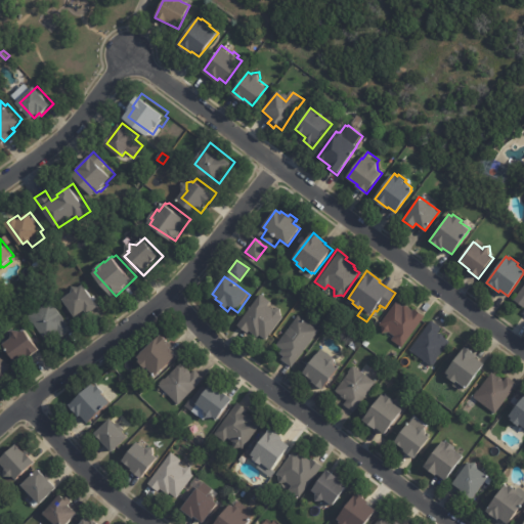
[(99,307),(89,314),(86,309),(85,311),(77,317),(64,298),(74,292),(75,286),(81,287),(85,285),(100,306),(99,307)]
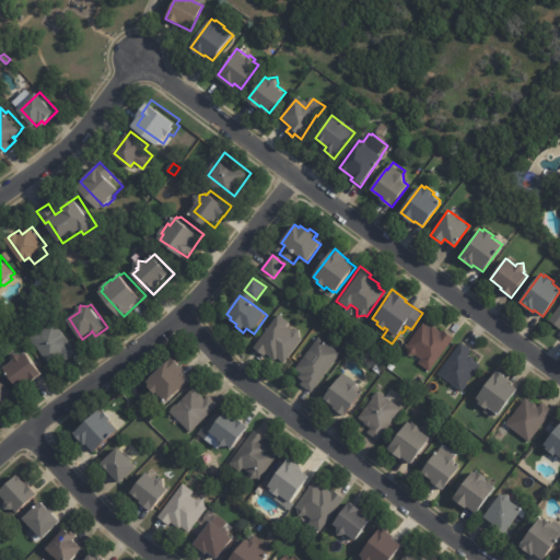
[(559,336),(558,335),(559,331),(559,328),(558,330),(547,322),(559,304),(559,336)]
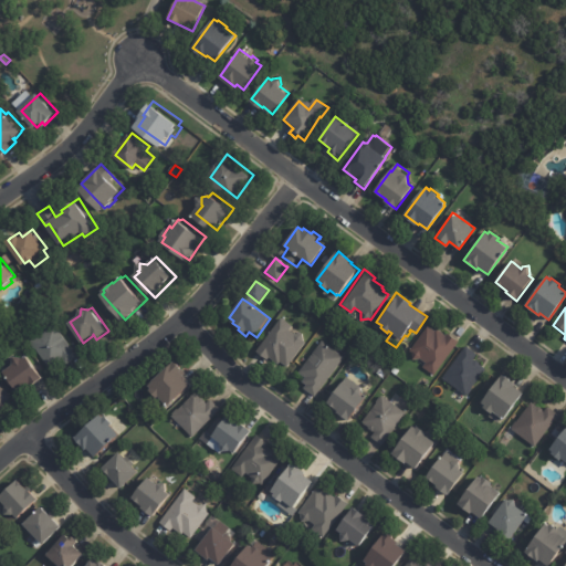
[(279,364),(270,357),(268,359),(257,352),(281,317),(293,325),(290,329),(297,335),(303,333),(304,341),(305,342),(287,366),(281,362),(279,364)]
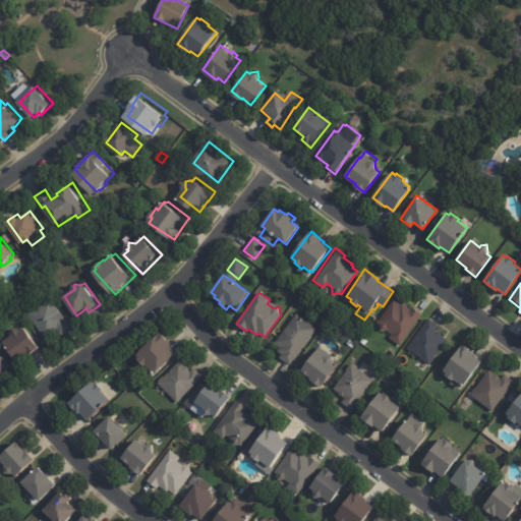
[(71,328),(62,335),(59,331),(47,339),(29,313),(51,298),(71,328)]
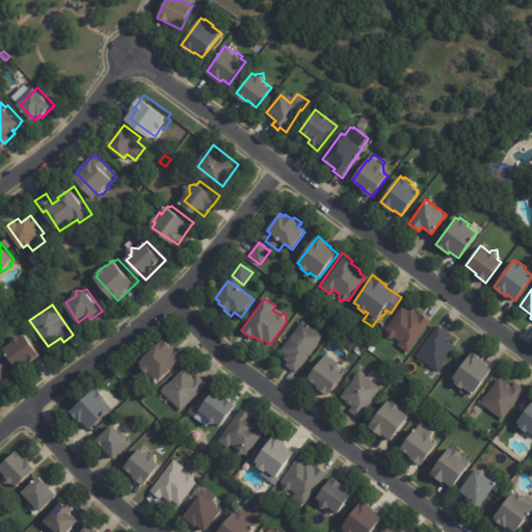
[(422,314),(431,321),(408,353),(398,346),(401,342),(396,338),(389,339),(388,333),(386,330),(402,307),(409,312),(411,309),(420,316),(421,314),(422,314)]
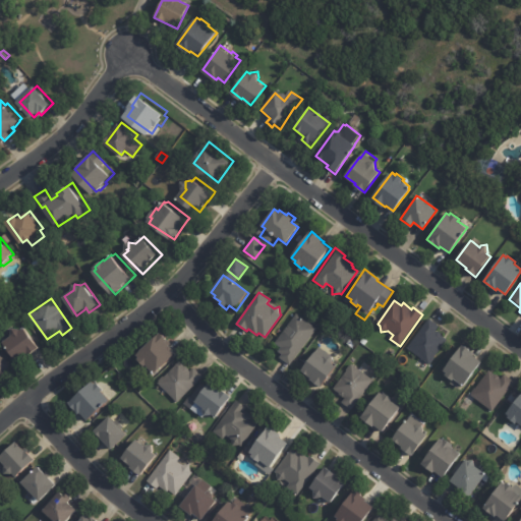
[(306,321),(317,329),(290,365),(280,358),(282,355),(278,352),(281,348),(275,343),(297,313),(306,321)]
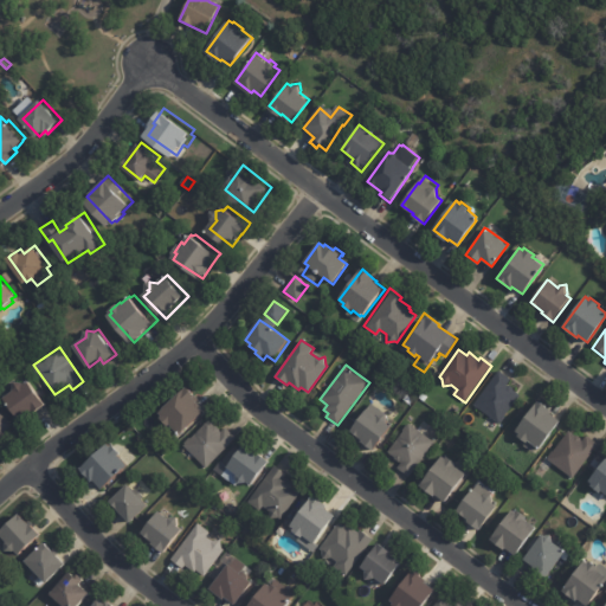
[(501,372),(509,378),(505,384),(508,384),(511,387),(511,389),(519,394),(497,423),(471,404),(496,368),(501,372)]
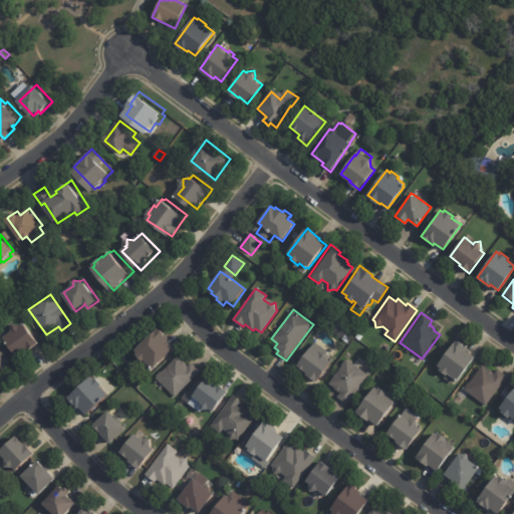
[(38,343),(19,357),(5,337),(13,331),(13,330),(14,323),(21,324),(21,325),(25,322),(39,342),(38,343)]
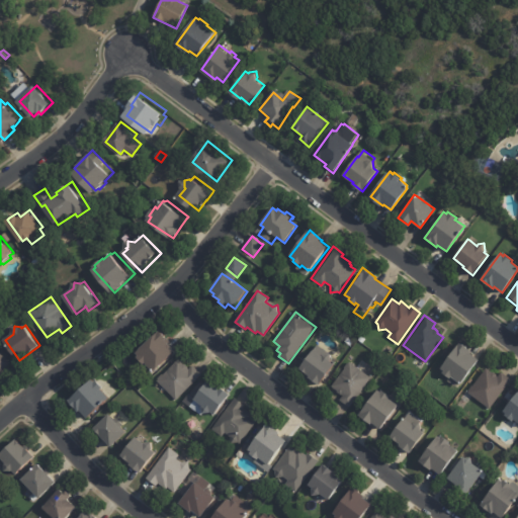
[(166,339),(165,340),(168,344),(169,343),(174,349),(173,349),(175,351),(154,369),(156,373),(150,378),(148,375),(151,373),(145,366),(147,364),(146,363),(143,365),(136,357),(138,356),(134,350),(153,335),(153,336),(159,331),(166,339)]
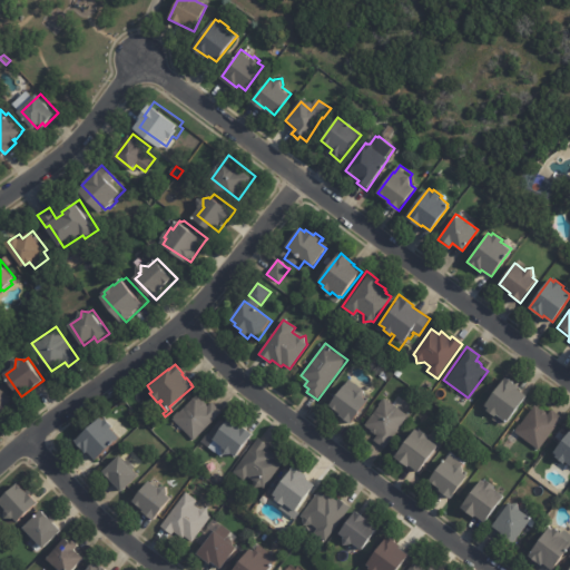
[(396,369),(402,373),(399,377),(393,373),(396,369)]
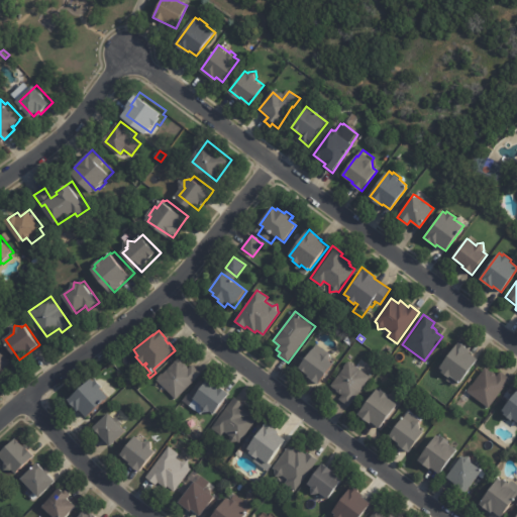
[(349,344),(343,340),(345,336),(352,341),(349,344)]
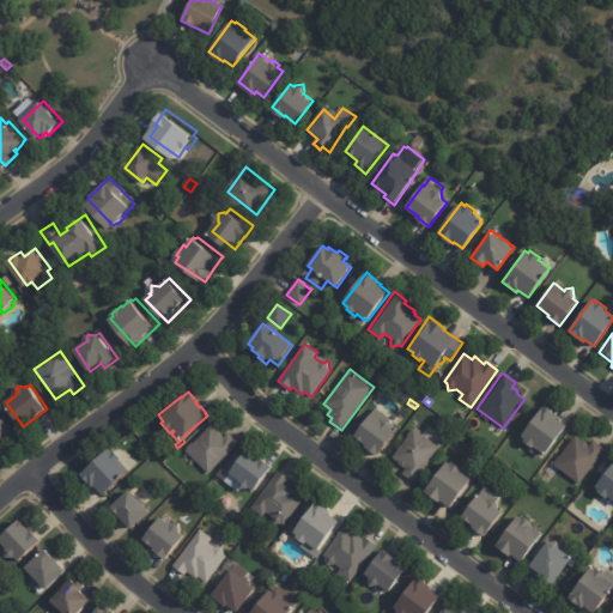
[(375,406),(387,416),(387,424),(387,425),(392,429),(390,430),(395,432),(381,451),(372,454),(360,444),(362,443),(350,434),(366,411),(368,412),(372,405),(375,406)]
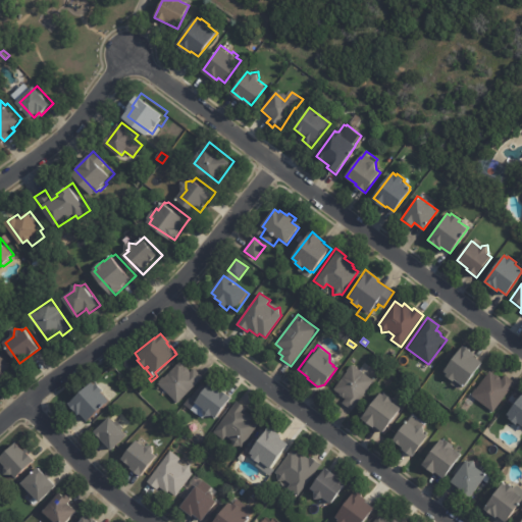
[(474,358),(482,363),(461,392),(452,385),(454,383),(446,377),(448,374),(445,372),(463,347),(475,356),(474,357),(474,358)]
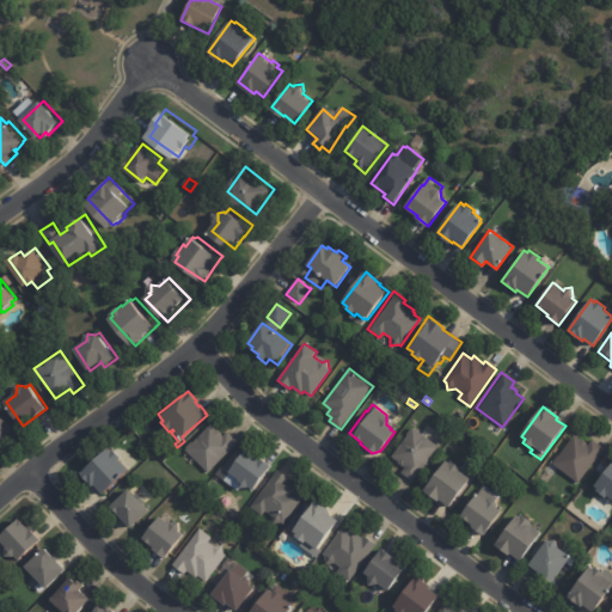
[(7,440),(0,446),(0,448),(1,450),(0,450),(0,411),(14,430),(6,438),(8,440),(7,440)]
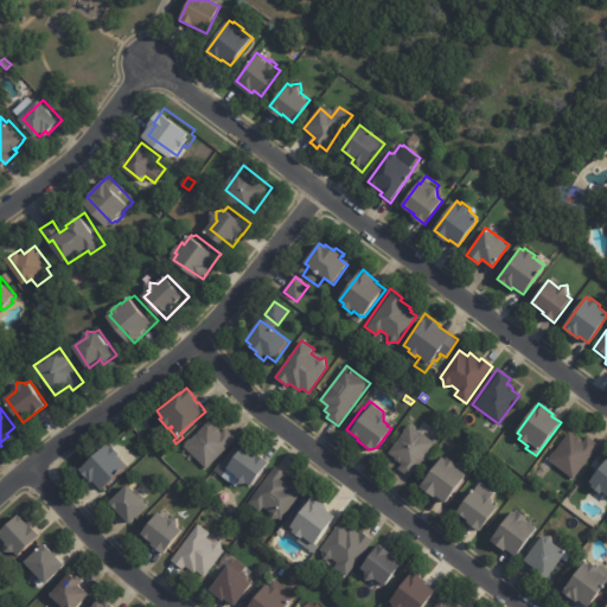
[(218,428),(222,432),(221,433),(222,433),(225,428),(237,439),(208,468),(185,447),(186,446),(185,445),(190,439),(191,440),(209,421),(216,427),(217,427),(218,428)]
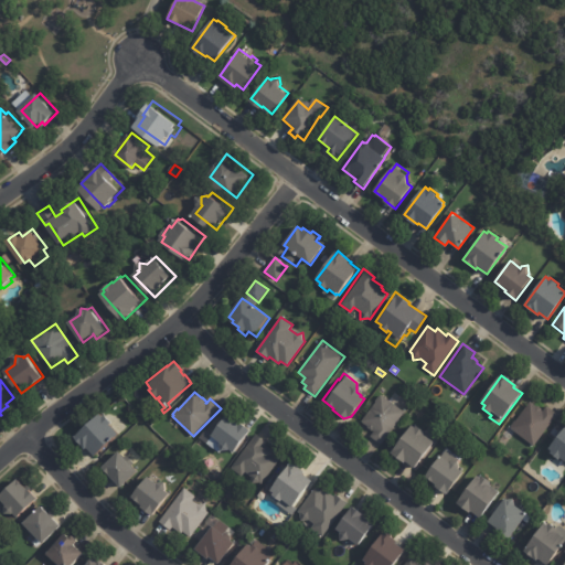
[(388,400),(404,412),(380,443),(369,434),(372,429),(360,419),(380,393),(388,400)]
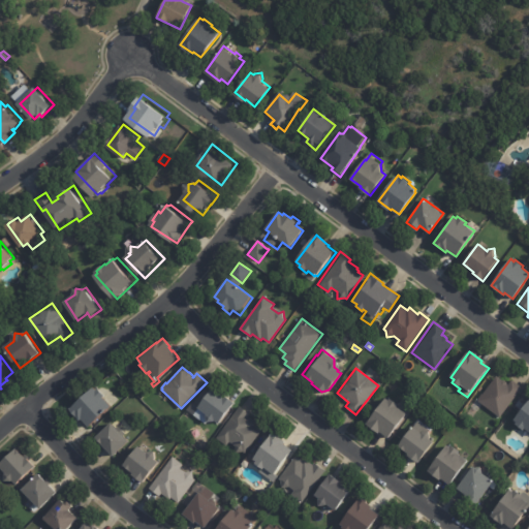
[(499,377),(502,380),(504,380),(508,382),(507,384),(508,385),(512,380),(523,387),(501,417),(478,401),(497,376),(499,377)]
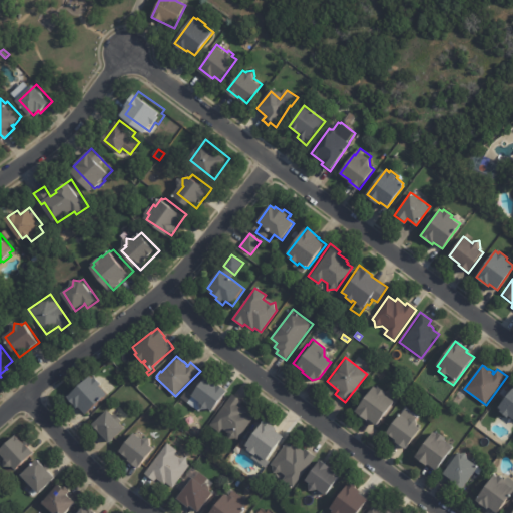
[(218,384),(228,391),(213,411),(208,408),(207,409),(201,410),(201,404),(201,403),(192,396),(206,376),(216,384),(217,383),(218,384)]
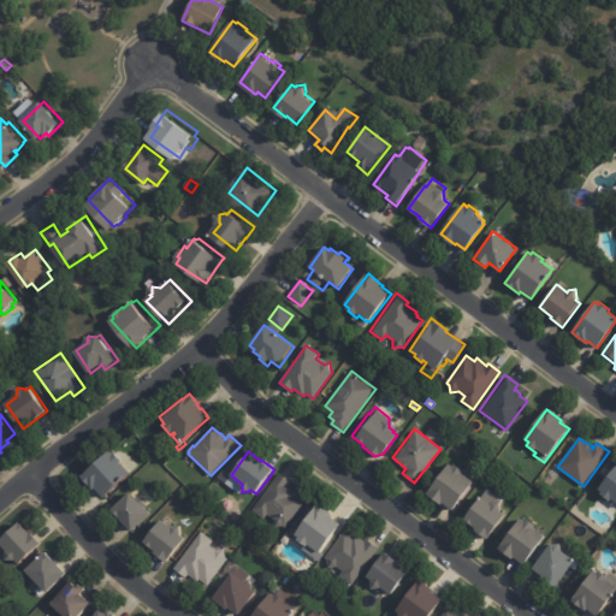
[(122,461),(122,462),(119,463),(130,474),(104,498),(95,490),(93,491),(87,485),(86,486),(80,479),(108,452),(112,455),(113,452),(122,461)]
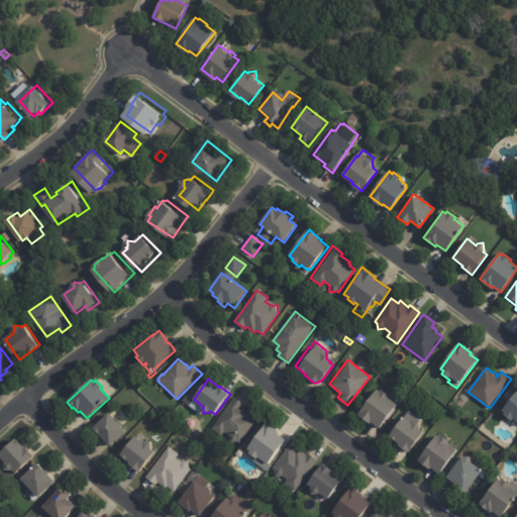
[(380,391),(381,390),(390,396),(389,398),(398,404),(380,429),(372,423),(371,425),(358,415),(377,389),(380,391)]
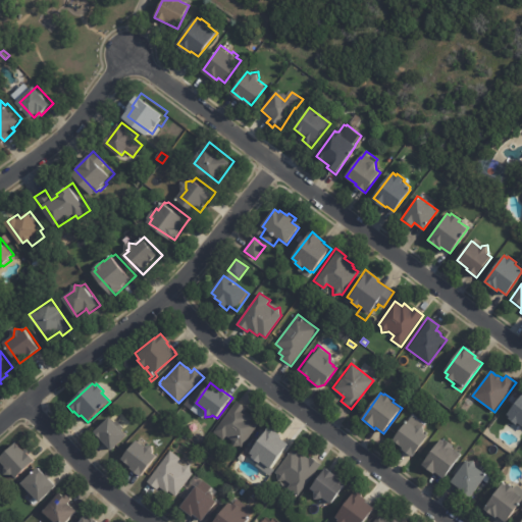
[(521,426),(518,423),(516,425),(508,420),(510,417),(507,415),(521,394),(521,426)]
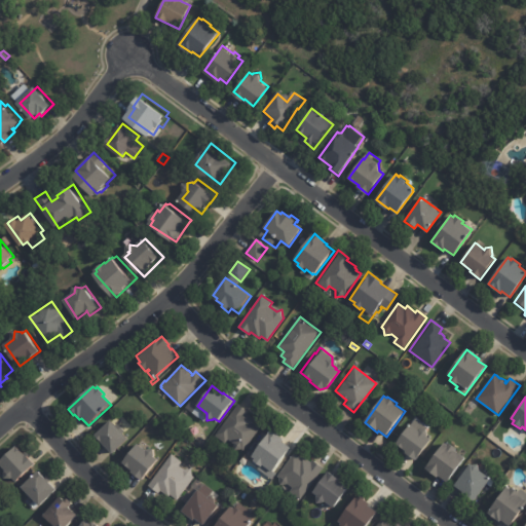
[(237,408),(257,421),(255,423),(261,428),(245,451),(242,450),(236,451),(234,445),(229,441),(226,444),(216,437),(237,407),(237,408)]
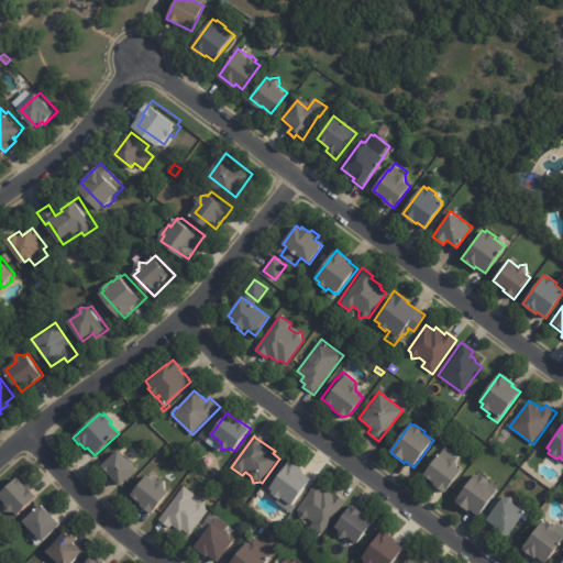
[(460,460),(456,467),(461,470),(443,493),(433,485),(434,483),(423,474),(439,454),(441,455),(445,449),(460,459),(460,460)]
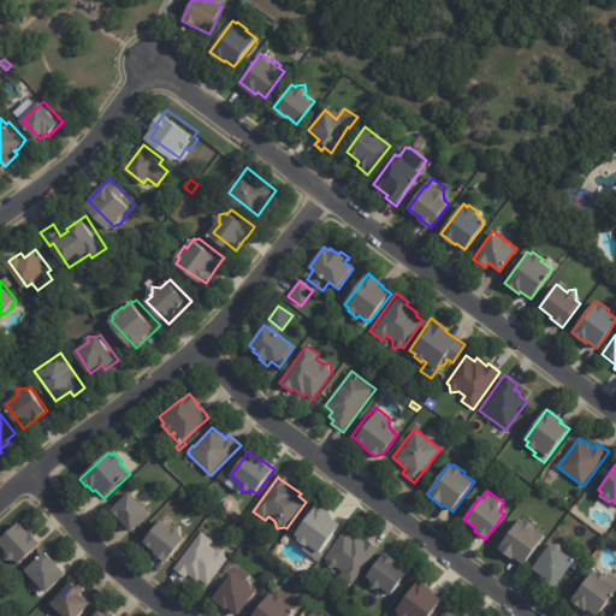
[(131,493),(150,514),(132,532),(112,511),(130,492),(131,493)]
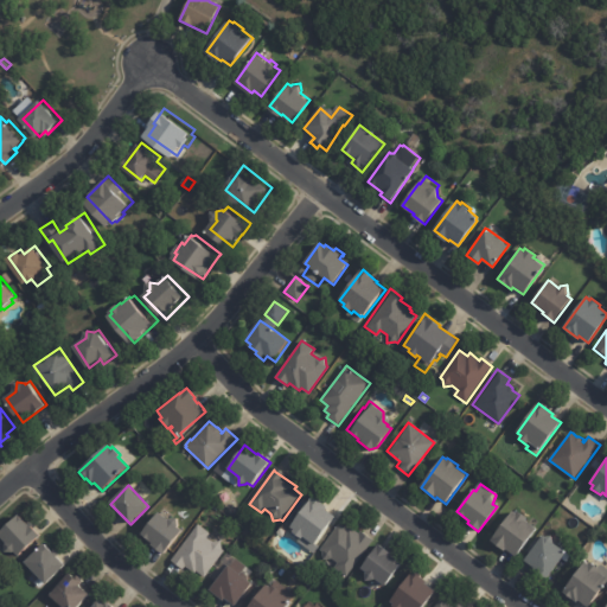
[(326,509),(336,517),(314,544),(320,549),(315,555),(300,543),(302,541),(292,532),(294,530),(289,528),(313,497),(327,508),(326,509)]
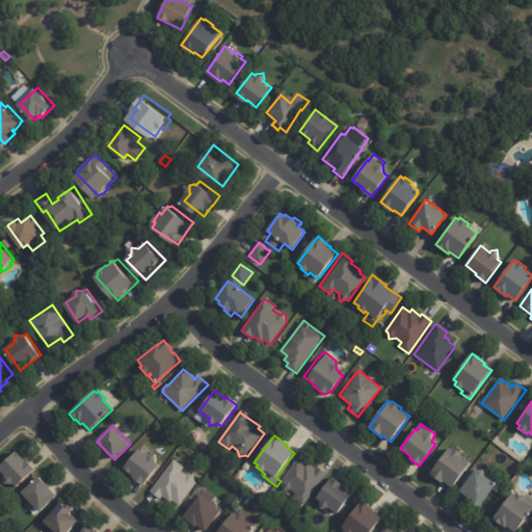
[(452,449),(454,448),(461,453),(460,455),(471,462),(452,487),(443,481),(443,483),(430,474),(449,447),(452,449)]
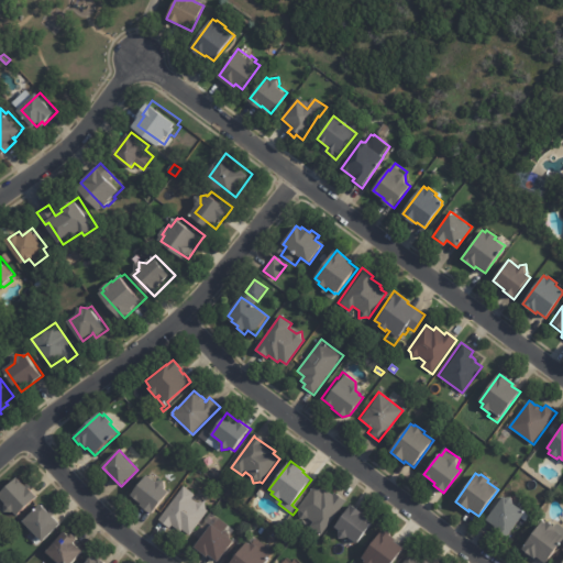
[(148,476),(155,483),(155,482),(156,483),(164,481),(165,488),(164,488),(168,493),(152,516),(140,507),(142,505),(136,499),(135,500),(129,495),(146,475),(148,476)]
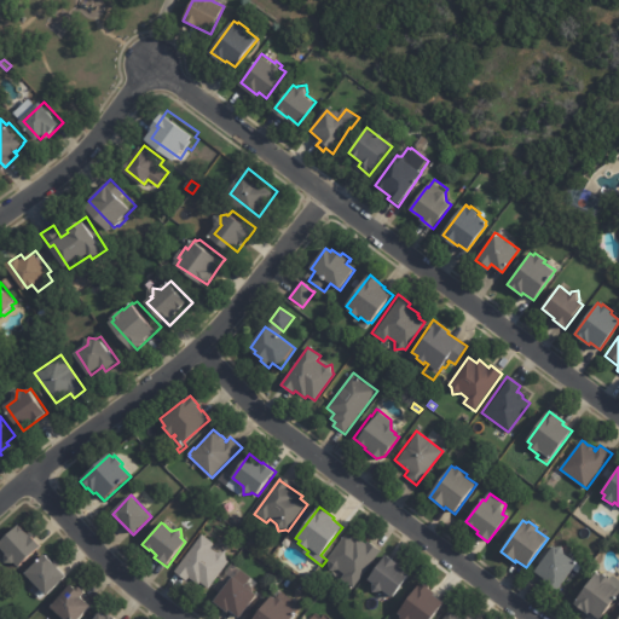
[(36,536),(44,544),(42,545),(45,548),(23,567),(18,563),(10,562),(10,555),(11,554),(3,544),(23,525),(33,536),(35,534),(36,536)]
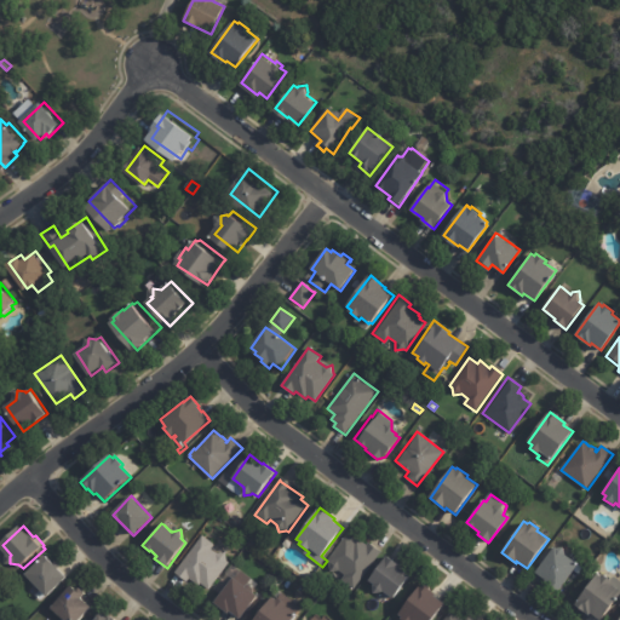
[(360,539),(366,544),(368,541),(380,550),(354,589),(340,579),(344,574),(337,569),(329,570),(328,562),(326,560),(345,533),(354,539),(356,537),(360,539)]
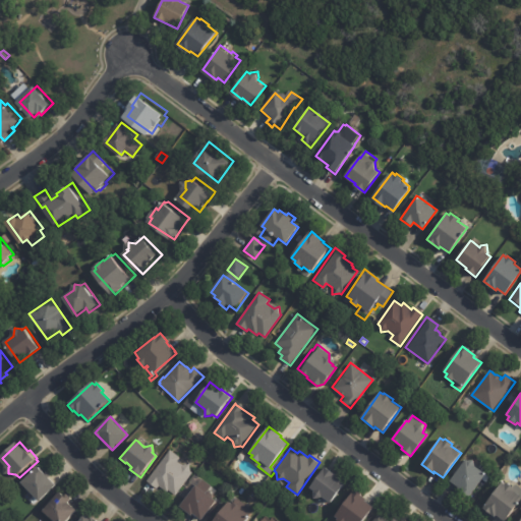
[(179,457),(179,458),(177,461),(182,466),(189,465),(190,472),(192,473),(175,496),(168,490),(167,493),(157,485),(155,488),(146,481),(169,450),(179,457)]
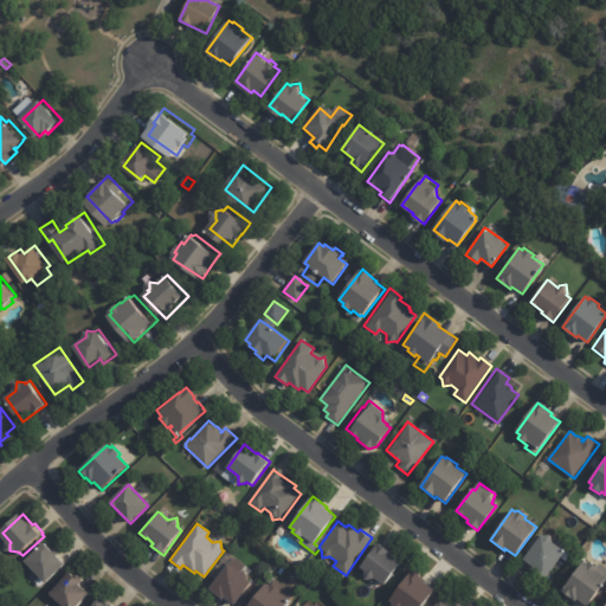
[(549,536),(550,542),(561,550),(560,552),(562,555),(545,580),(535,573),(536,572),(521,561),(540,535),(542,536),(549,536)]
